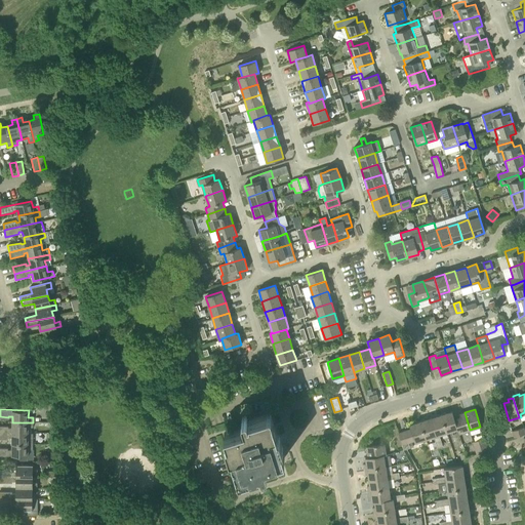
[(458,429),(454,416),(452,411),(442,414),(447,432),(458,429)]
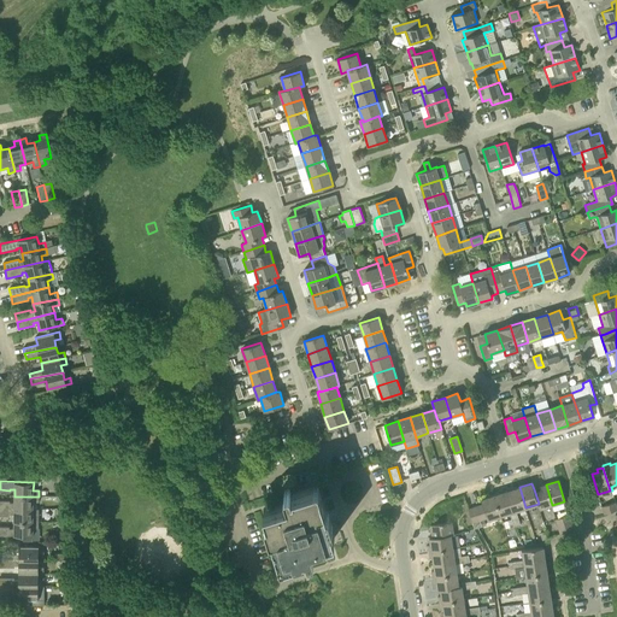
[(552,505),(546,485),(534,489),(539,504),(540,509),(552,505)]
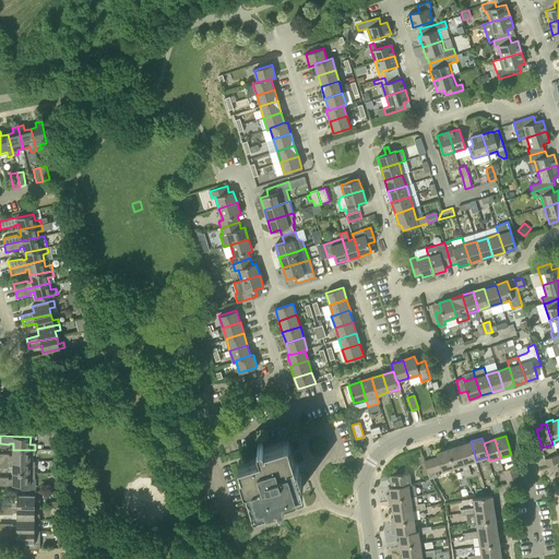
[(286,447),(285,440),(263,447),(263,444),(262,443),(261,443),(260,443),(258,444),(258,445),(260,454),(238,461),(251,503),(256,502),(258,509),(277,502),(278,504),(280,506),(281,506),(283,504),(284,503),(284,502),(282,495),(297,489),(302,487),(300,478),(297,478),(294,464),(295,464),(289,445),(286,447)]
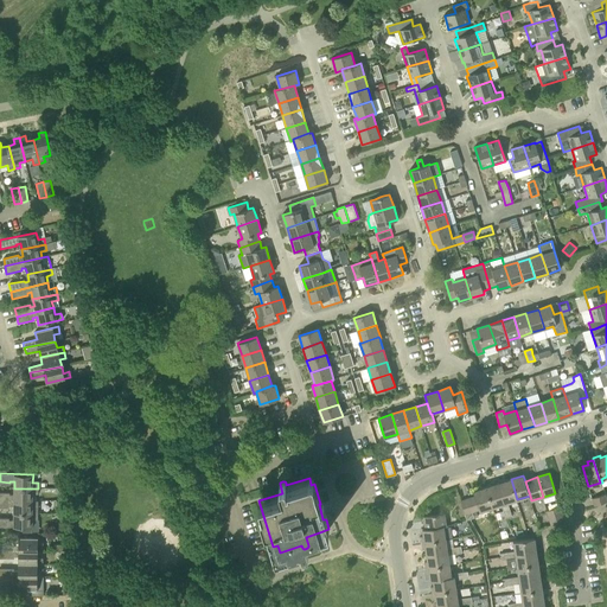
[(502,504),(504,511),(510,510),(508,503),(517,499),(511,479),(498,483),(504,504),(502,504)]
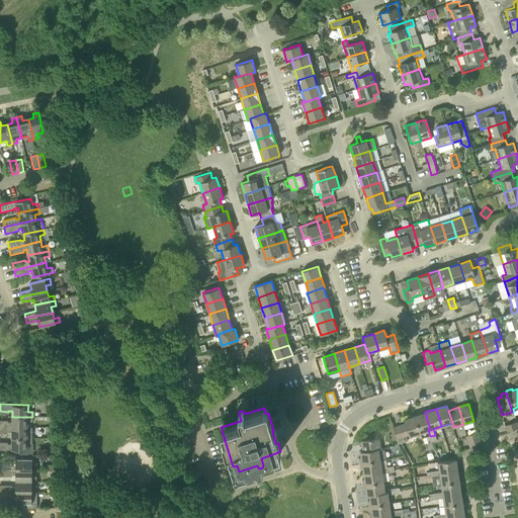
[(420,433),(428,430),(430,430),(425,412),(415,416),(420,433)]
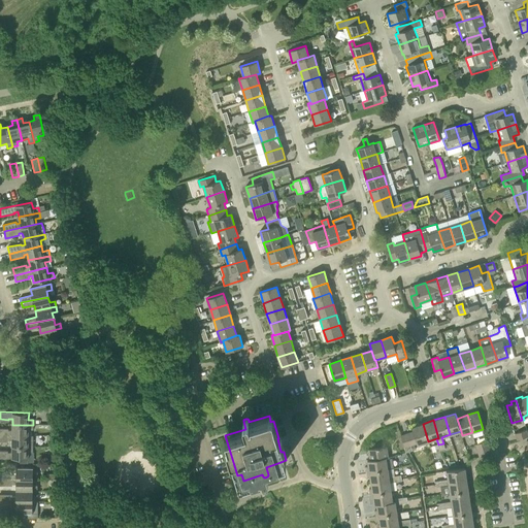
[(428,441),(423,424),(411,427),(413,432),(407,433),(410,444),(417,442),(417,444),(428,441)]
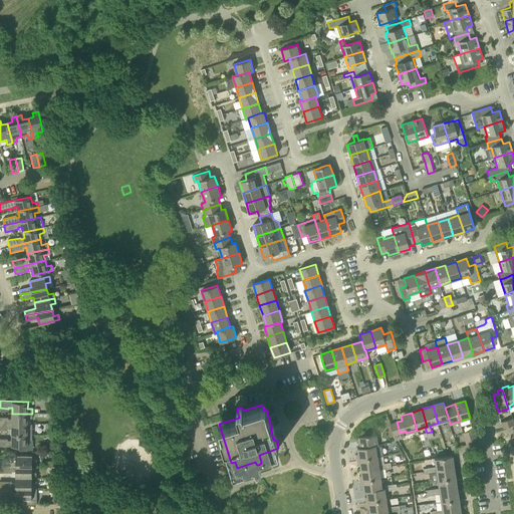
[(32,414),(12,414),(12,419),(8,419),(8,418),(0,417),(0,424),(27,424),(27,418),(32,418),(32,414)]
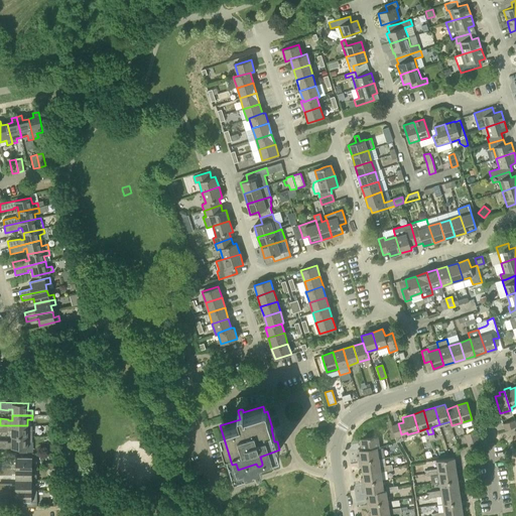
[(503,423),(505,429),(515,425),(514,420),(503,423)]
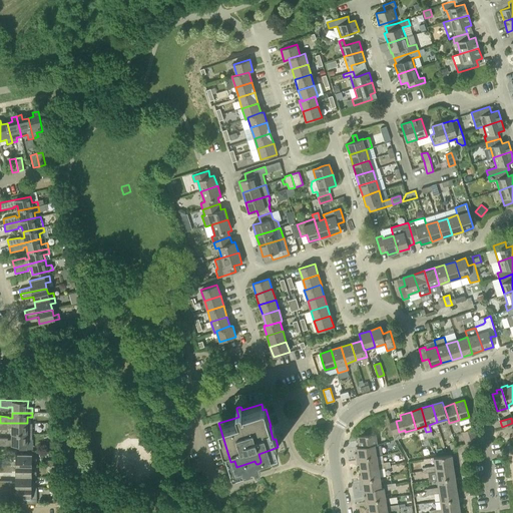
[(401,437),(399,432),(396,421),(389,423),(394,439),(401,437)]
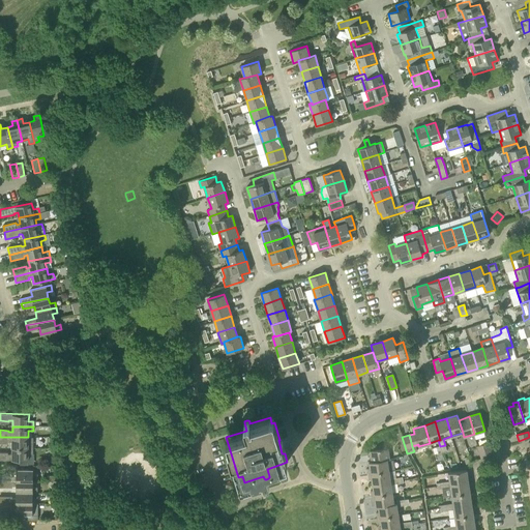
[(28,437),(0,437),(0,443),(8,443),(8,442),(12,442),(12,448),(33,448),(33,443),(28,443),(28,437)]
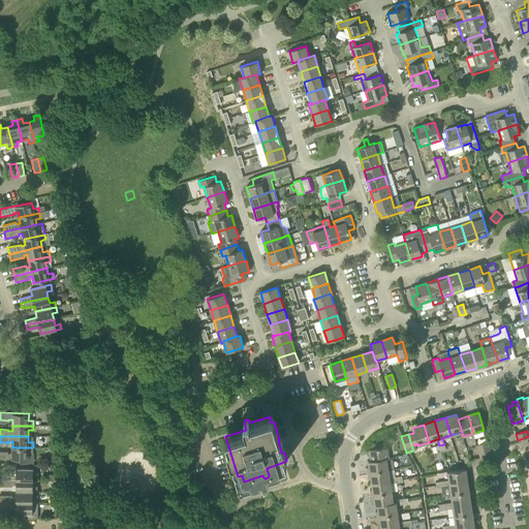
[(478,452),(490,447),(488,441),(476,445),(478,452)]
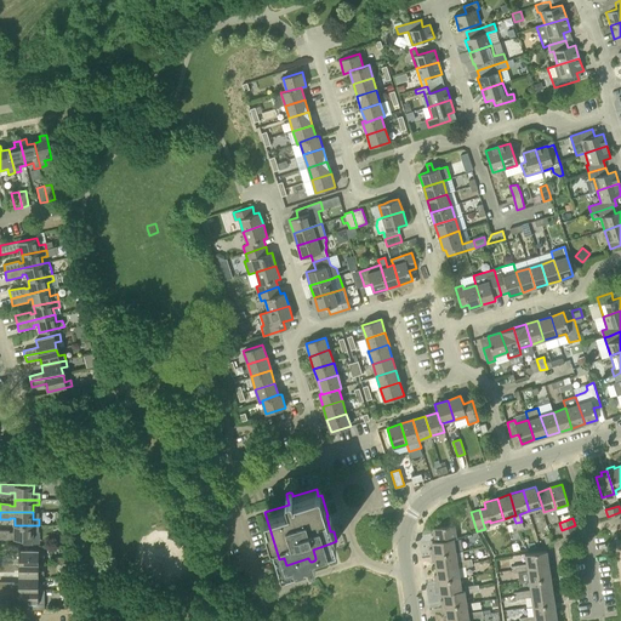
[(433,528),(434,541),(436,542),(454,539),(456,539),(455,524),(433,528)]
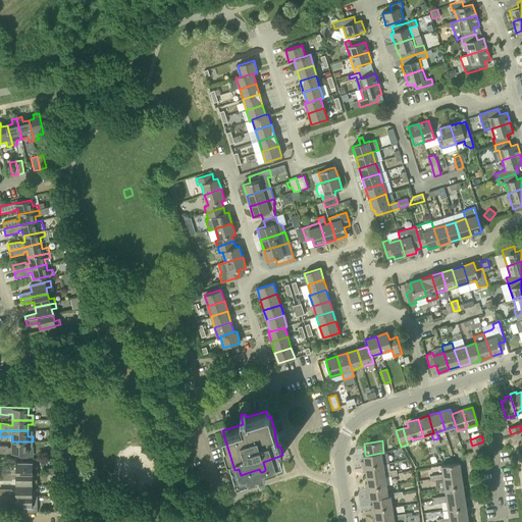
[(33,441),(12,441),(11,448),(7,448),(7,446),(0,446),(0,453),(28,453),(28,447),(33,447),(33,441)]
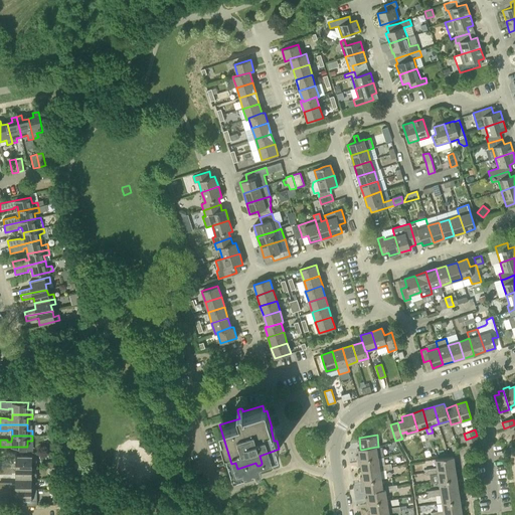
[(466,440),(468,446),(478,443),(477,436),(466,440)]
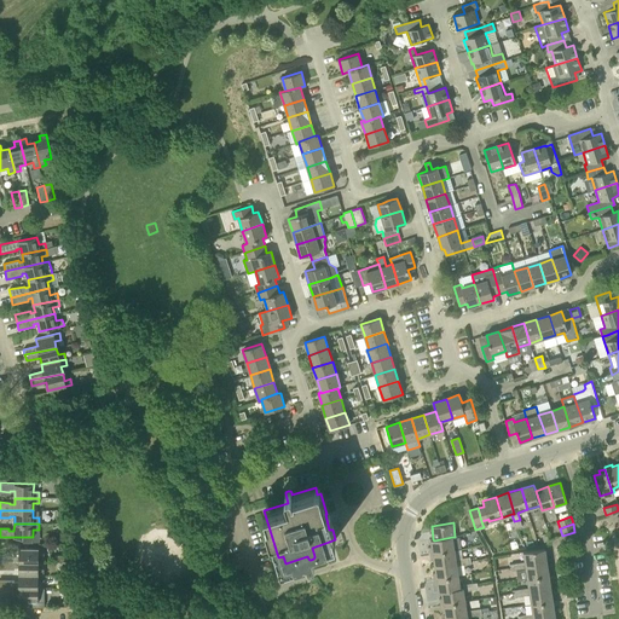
[(434,541),(433,539),(431,539),(432,547),(429,547),(431,554),(455,550),(452,537),(434,541)]
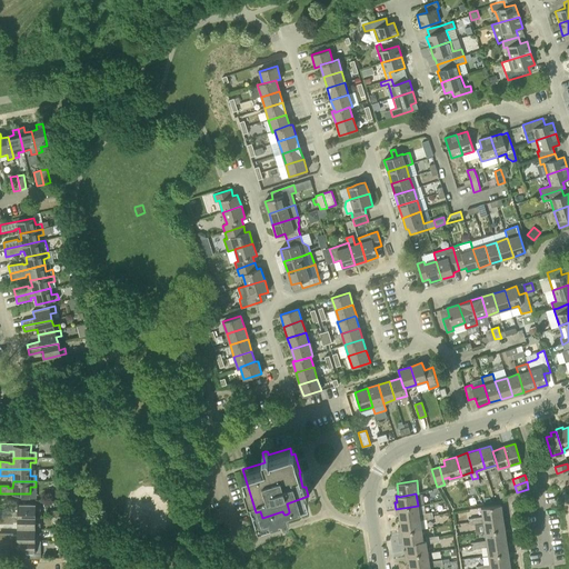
[(0,516),(35,516),(35,510),(40,510),(40,503),(18,503),(18,510),(13,510),(13,509),(0,508),(0,516)]
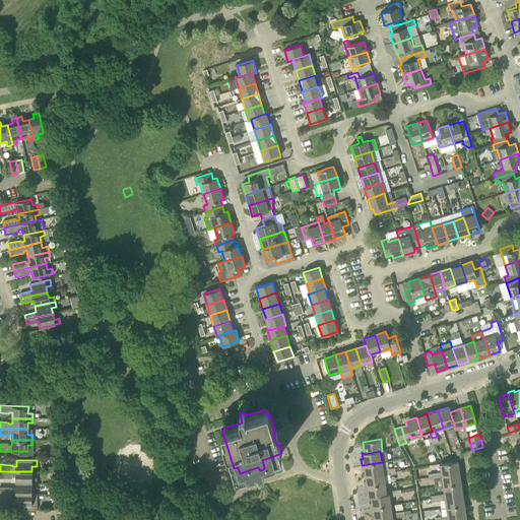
[(435,473),(441,472),(441,475),(459,472),(458,461),(434,464),(435,473)]
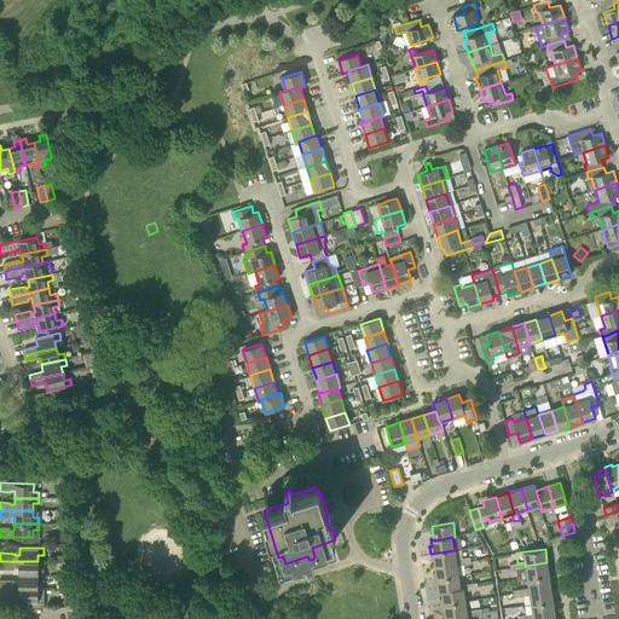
[(455,550),(431,554),(431,560),(433,559),(434,566),(456,562),(457,566),(463,565),(463,557),(456,559),(455,550)]
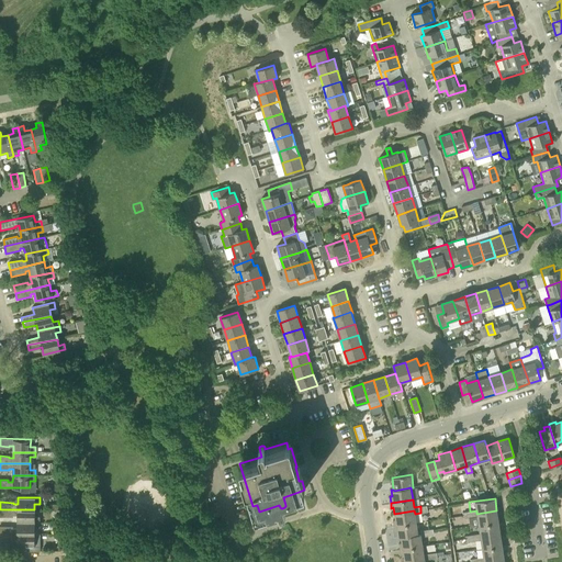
[(34,509),(0,509),(0,516),(13,517),(13,515),(18,515),(18,521),(40,521),(40,516),(34,516),(34,509)]
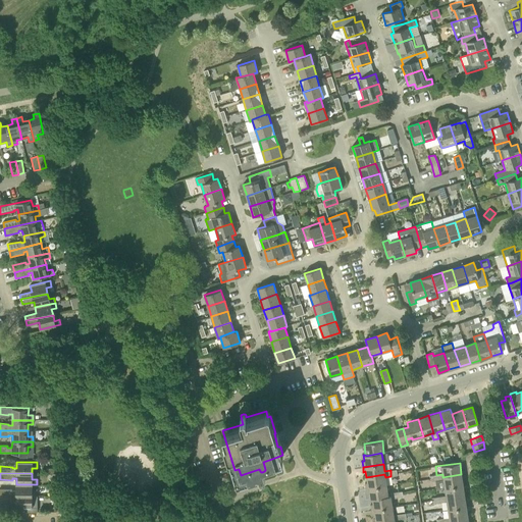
[(386,485),(385,477),(384,474),(366,477),(367,482),(365,483),(366,488),(386,485)]
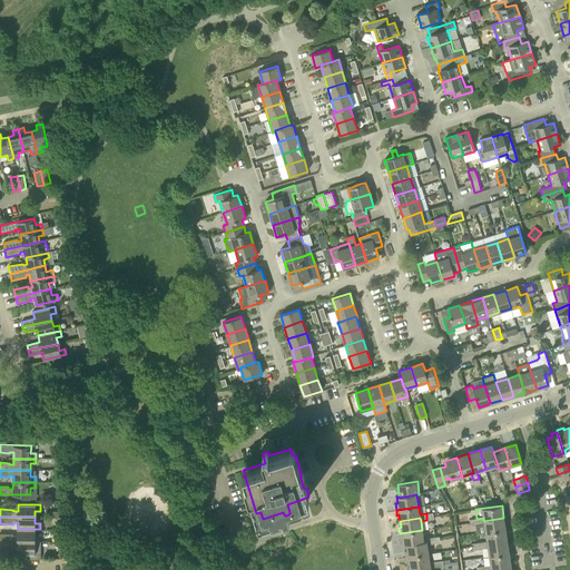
[(485,532),(505,530),(503,518),(483,521),(483,518),(477,519),(478,524),(484,523),(485,532)]
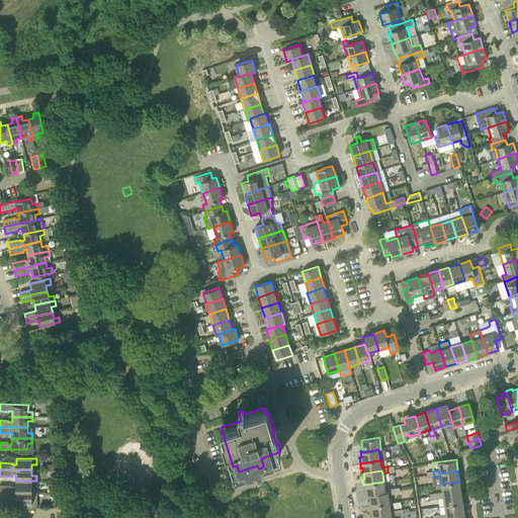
[(36,481),(16,481),(16,487),(12,487),(12,485),(0,485),(0,491),(31,492),(31,487),(36,487),(36,481)]
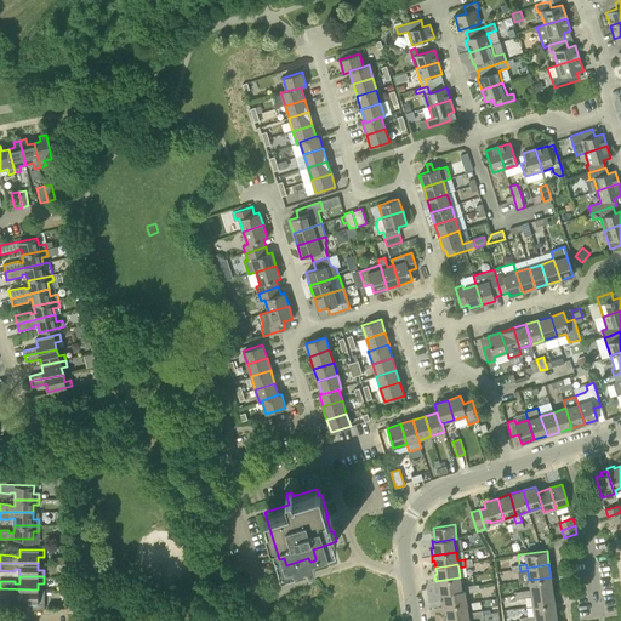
[(460,577),(436,581),(436,587),(438,587),(439,593),(443,593),(461,591),(460,577)]
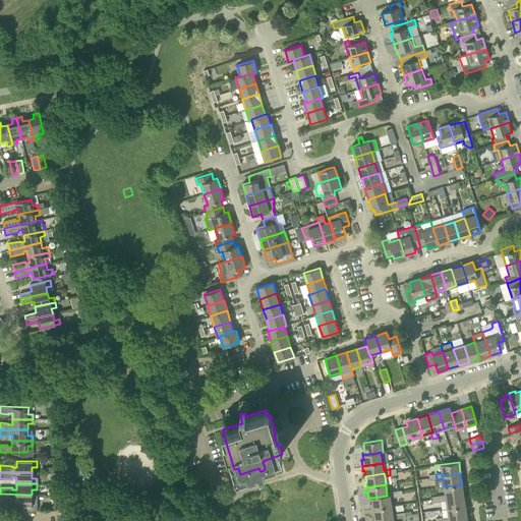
[(444,486),(445,495),(446,498),(463,495),(462,484),(444,486)]
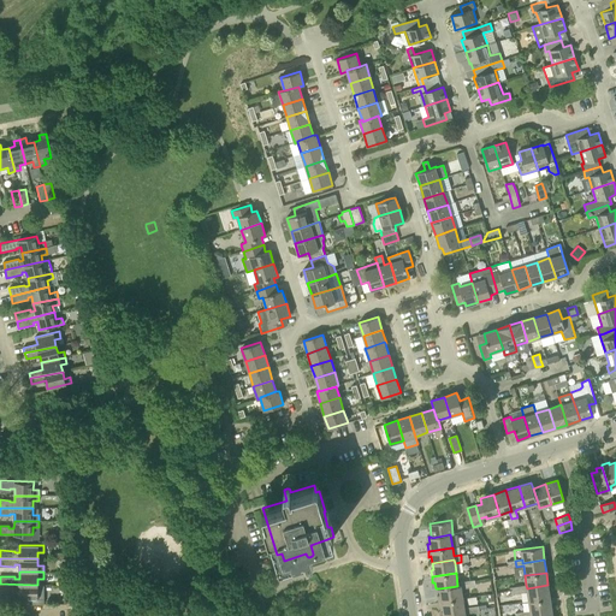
[(37,585),(0,584),(0,592),(15,593),(15,591),(19,591),(18,598),(43,599),(43,592),(37,592),(37,585)]
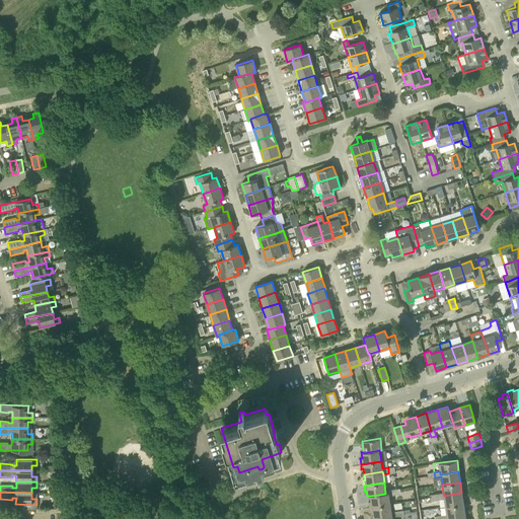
[(389,503),(388,496),(388,493),(385,494),(370,496),(371,501),(368,502),(369,507),(389,503)]
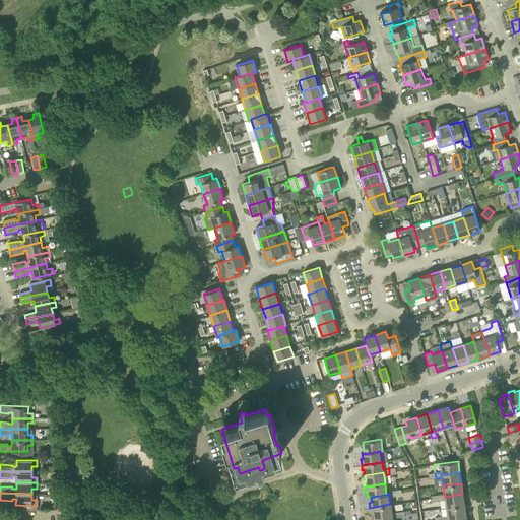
[(462,494),(445,497),(444,494),(438,495),(439,500),(445,500),(446,508),(464,505),(462,494)]
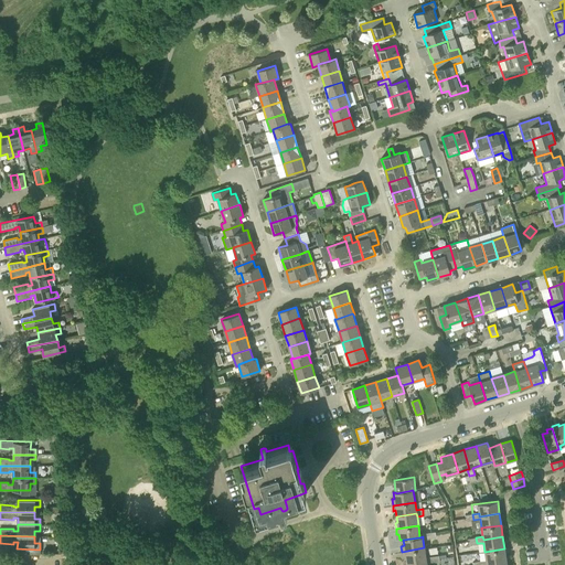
[(406,563),(426,561),(426,564),(433,563),(433,556),(426,557),(424,548),(402,552),(403,557),(406,557),(406,563)]
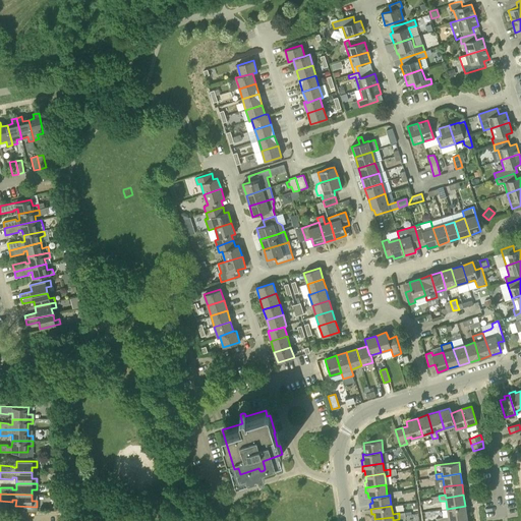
[(447,509),(448,516),(449,519),(467,517),(465,506),(447,509)]
